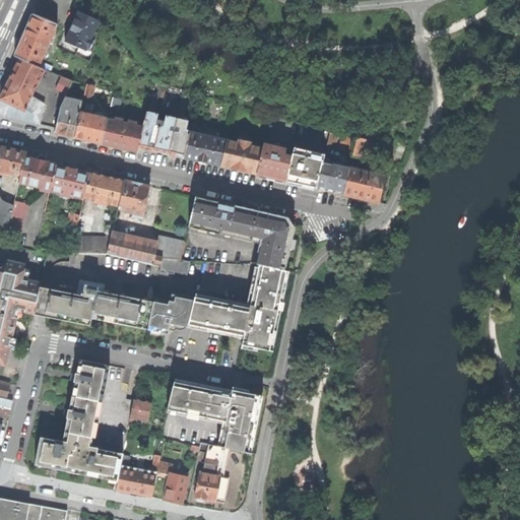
[(79,49),(76,56),(91,63),(98,34),(95,33),(101,21),(79,12),(74,22),(66,43),(79,49)]
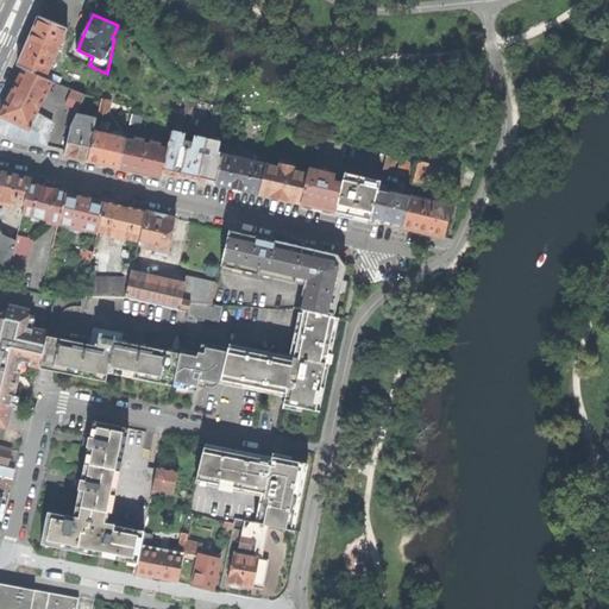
[(18,66),(24,69),(46,79),(68,30),(54,24),(38,17),(27,42),(18,66)]
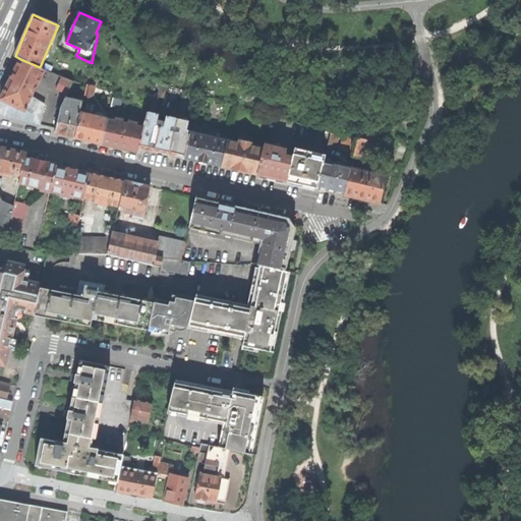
[(0,115),(40,125),(45,105),(33,97),(46,69),(40,67),(20,59),(8,85),(0,101),(0,115)]
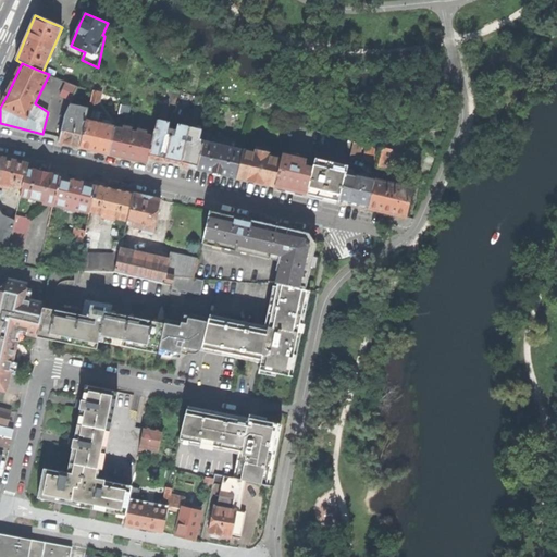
[(61,109),(67,111),(78,87),(66,82),(58,102),(61,109)]
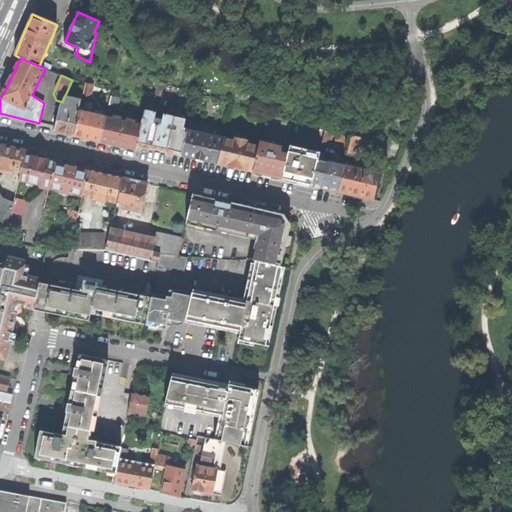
[(83,96),(91,97),(94,85),(86,83),(83,96)]
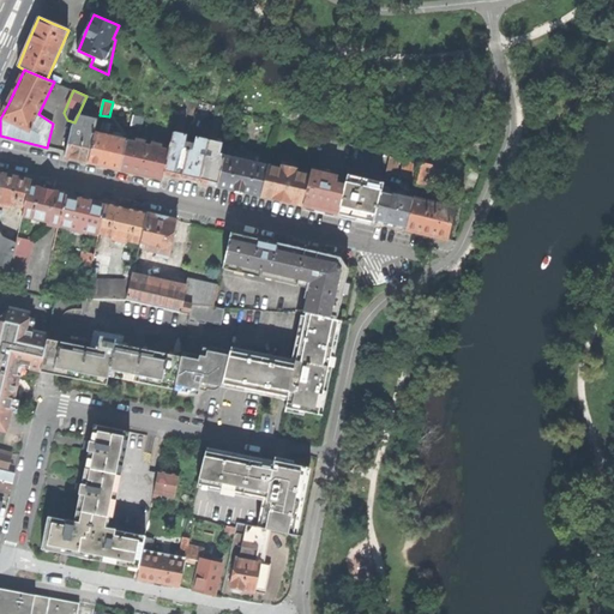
[(173,176),(182,179),(188,150),(184,149),(187,137),(181,134),(186,116),(179,114),(172,144),(176,145),(175,151),(170,150),(170,151),(164,174),(173,176)]
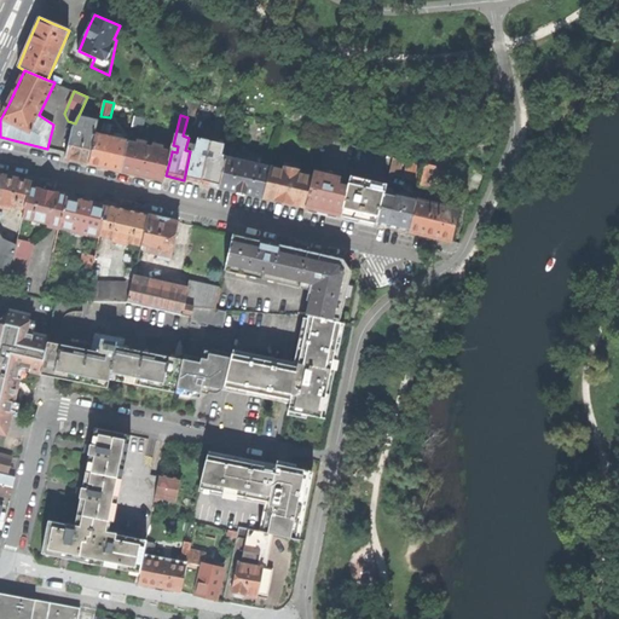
[(132,128),(143,129),(145,119),(134,117),(132,128)]
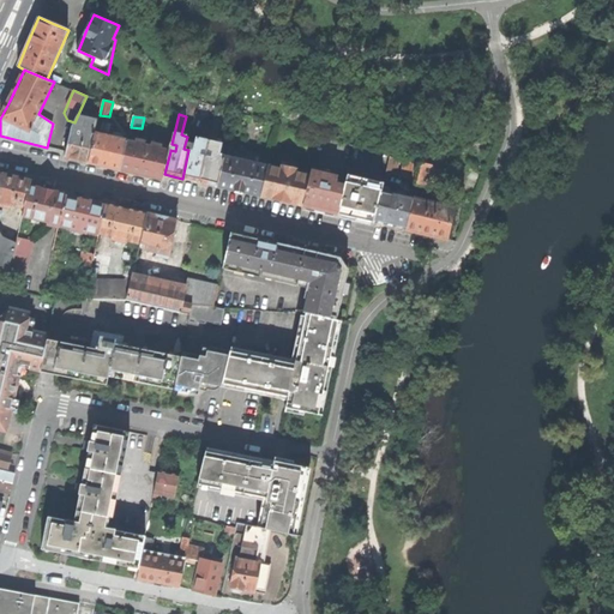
[(190,180),(200,182),(206,157),(200,155),(202,150),(208,151),(214,121),(206,120),(203,139),(198,138),(194,151),(188,150),(182,179),(190,180)]
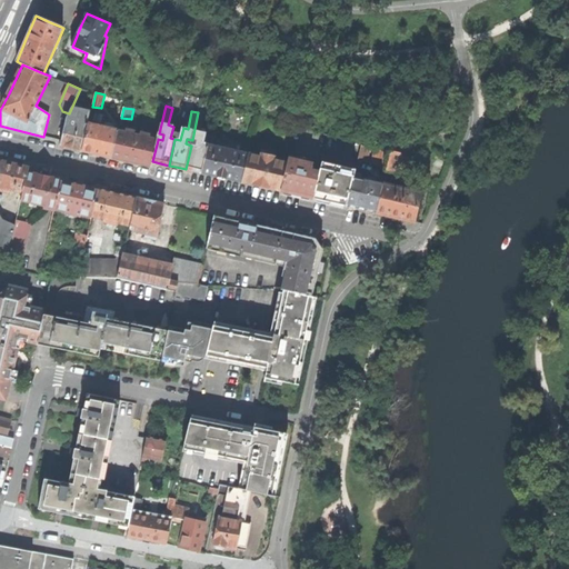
[(193,171),(201,173),(208,147),(202,146),(206,133),(201,132),(206,115),(198,112),(192,140),(197,141),(196,147),(191,146),(186,169),(193,171)]
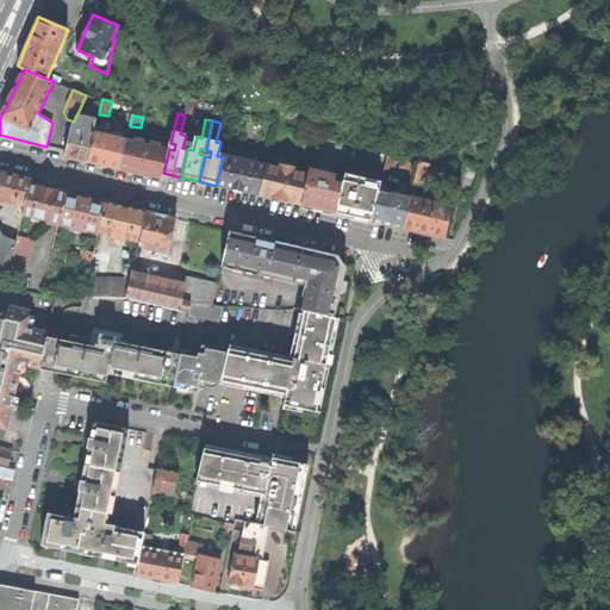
[(75,159),(88,162),(94,134),(72,129),(64,156),(75,159)]
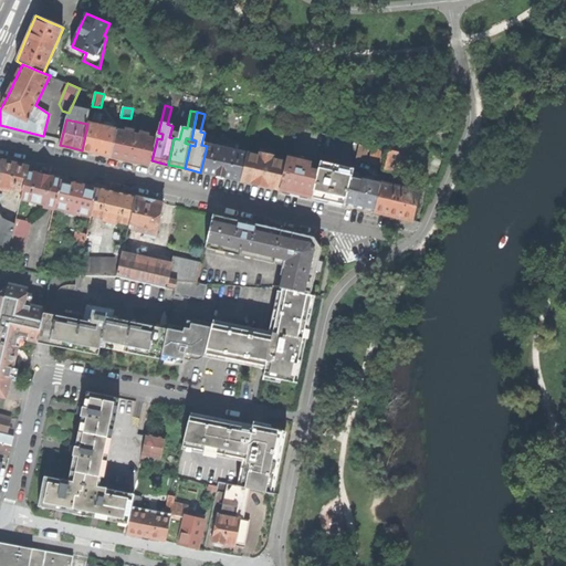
[(95,154),(111,157),(117,129),(88,123),(87,124),(82,150),(95,154)]
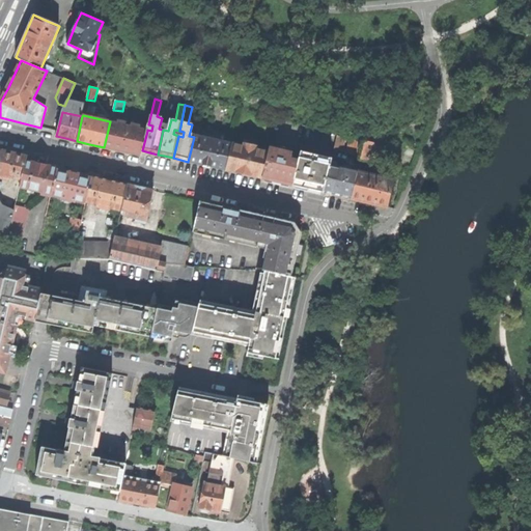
[(141,156),(142,150),(147,131),(138,129),(138,126),(132,124),(132,128),(126,126),(126,122),(119,121),(119,124),(110,121),(104,147),(121,151),(141,156)]
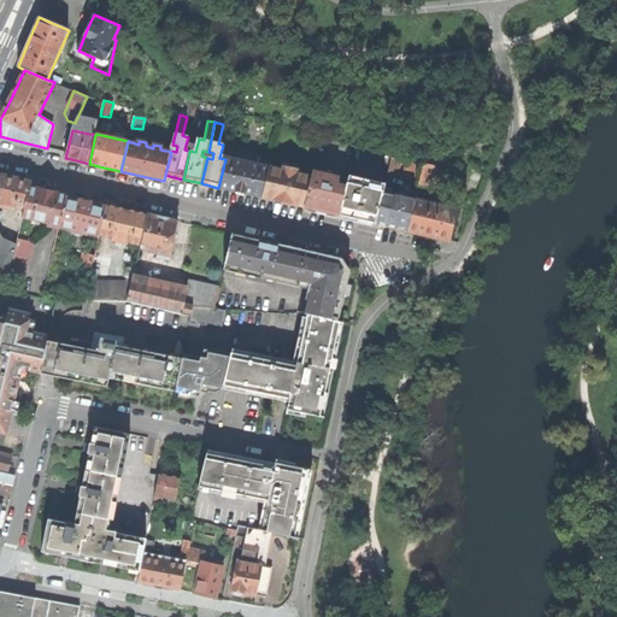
[(388,176),(398,178),(403,160),(392,157),(388,176)]
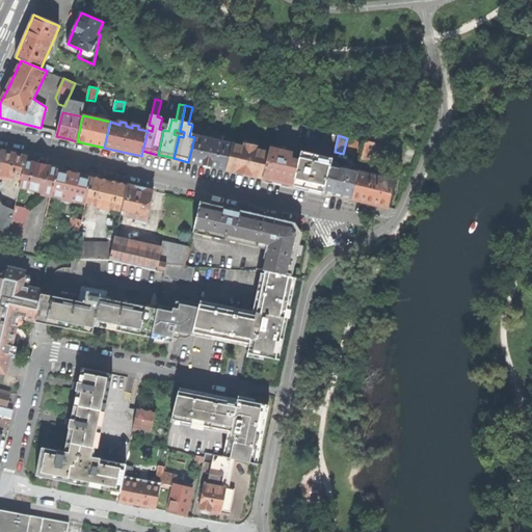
[(206,165),(227,170),(232,144),(194,136),(194,137),(188,162),(206,165)]
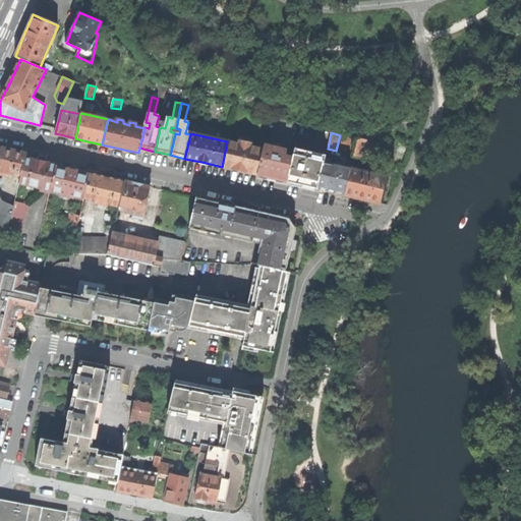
[(342,135),(339,150),(355,154),(357,140),(342,135)]
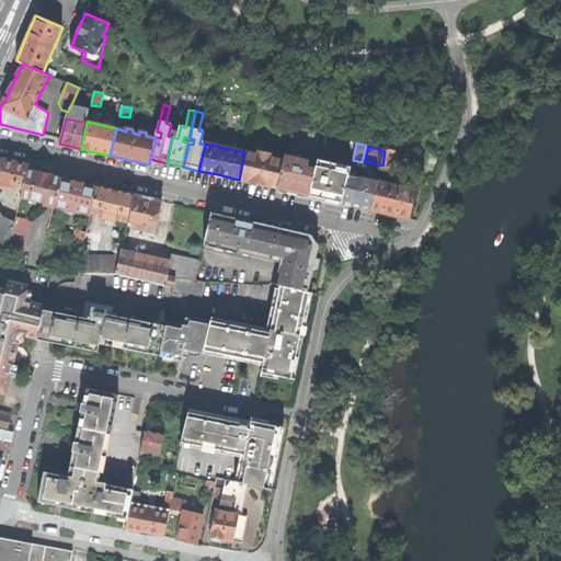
[(389,150),(385,151),(382,165),(381,169),(398,172),(403,148),(399,147),(397,152),(389,150)]
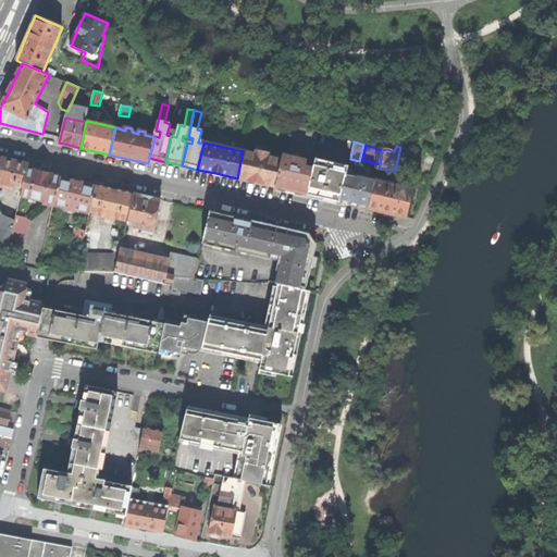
[(255,183),(274,187),(281,159),(270,157),(270,153),(256,150),(256,153),(244,150),(243,151),(237,178),(255,183)]
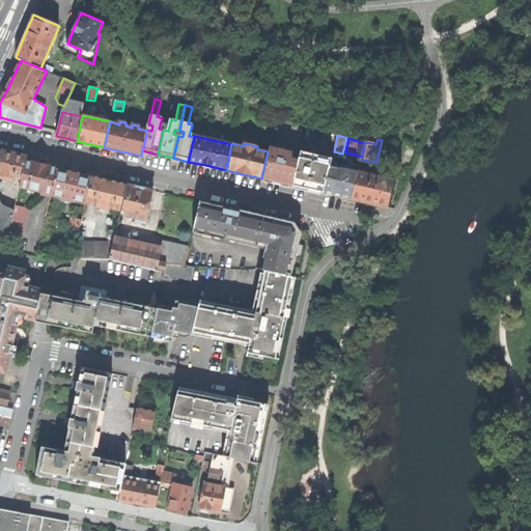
[(277,182),(292,186),(299,161),(290,160),(291,154),(269,147),(268,151),(261,178),(277,182)]
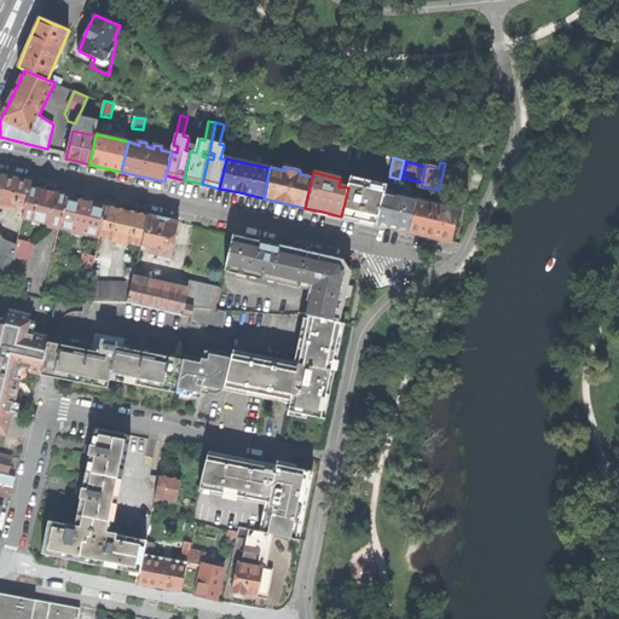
[(18,179),(1,174),(0,183),(0,202),(1,203),(0,208),(13,210),(13,207),(25,209),(30,187),(32,181),(18,179)]
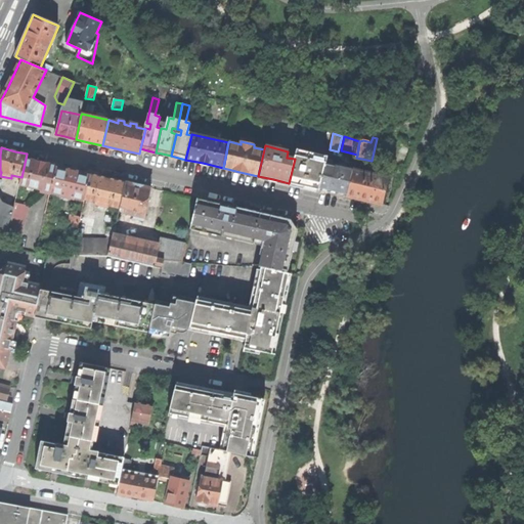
[(304,186),(319,190),(326,161),(328,156),(297,148),(295,159),(289,183),(304,186)]
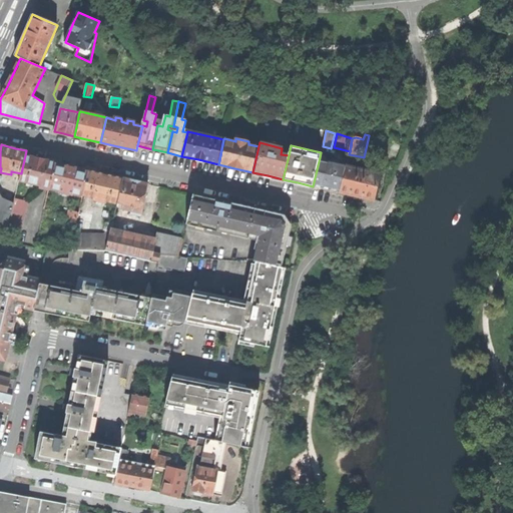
[(41,187),(50,189),(56,162),(41,159),(25,155),(21,173),(20,180),(41,185),(41,187)]
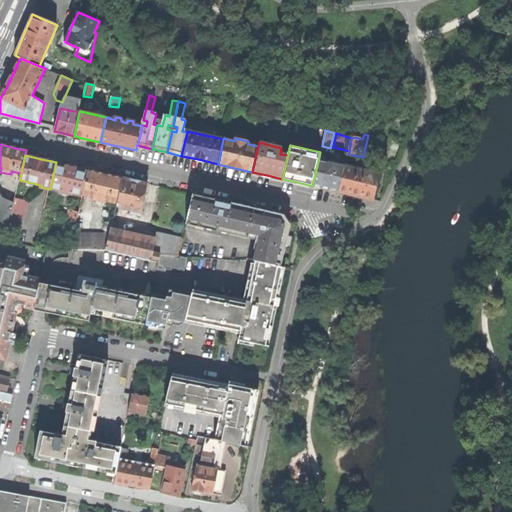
[(325,188),(339,192),(345,166),(338,165),(339,162),(333,160),(332,163),(325,162),(326,159),(319,157),(312,186),(325,188)]
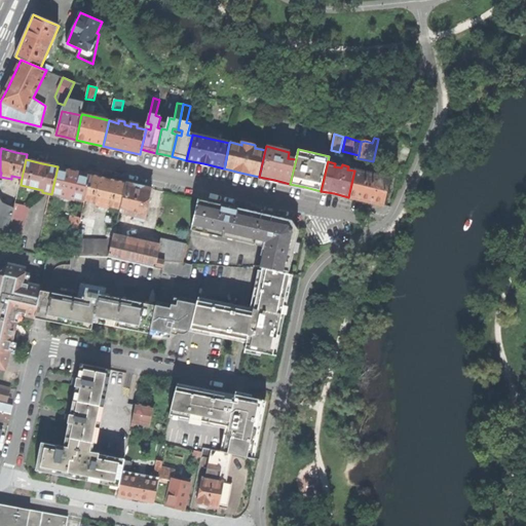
[(51,194),(84,202),(85,199),(91,175),(75,171),(58,166),(51,194)]
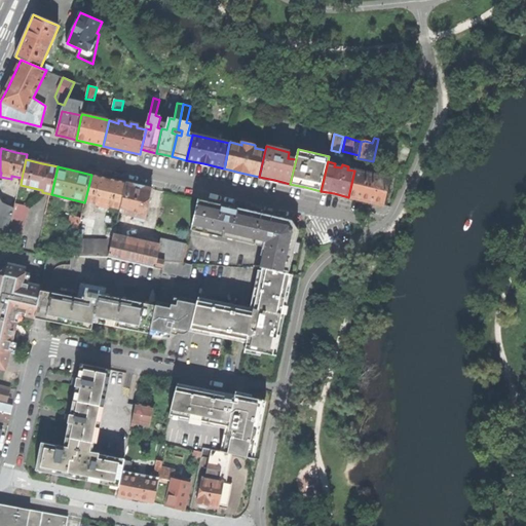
[(366,201),(383,204),(389,178),(355,171),(354,171),(348,197),(366,201)]
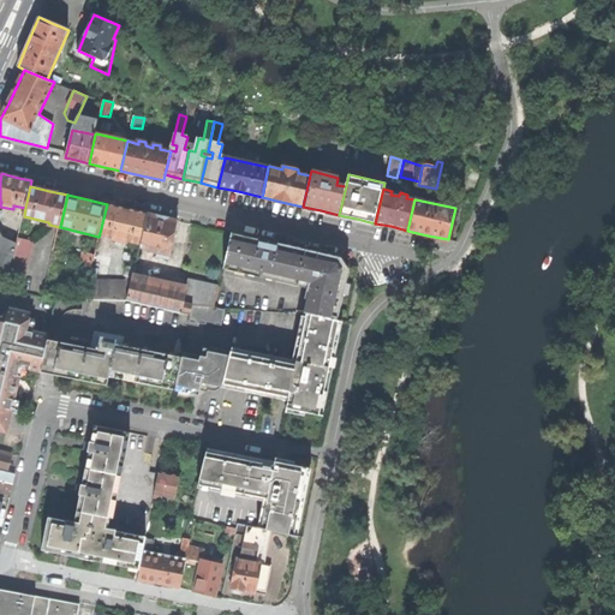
[(126,209),(107,204),(100,233),(113,237),(112,239),(127,243),(129,240),(141,243),(148,214),(126,209)]
